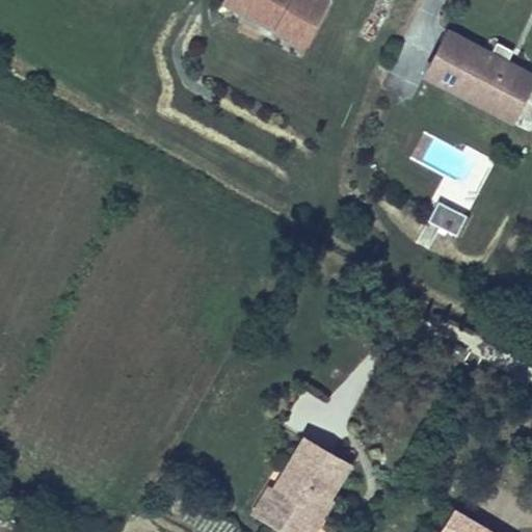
[(333,2),(328,0),(223,0),(221,4),(278,34),(284,25),(313,41),(333,2)]
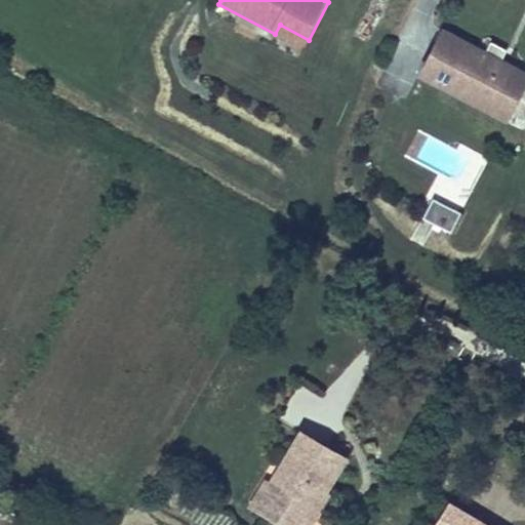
[(309,40),(280,25),(275,34),(304,49),(309,40)]
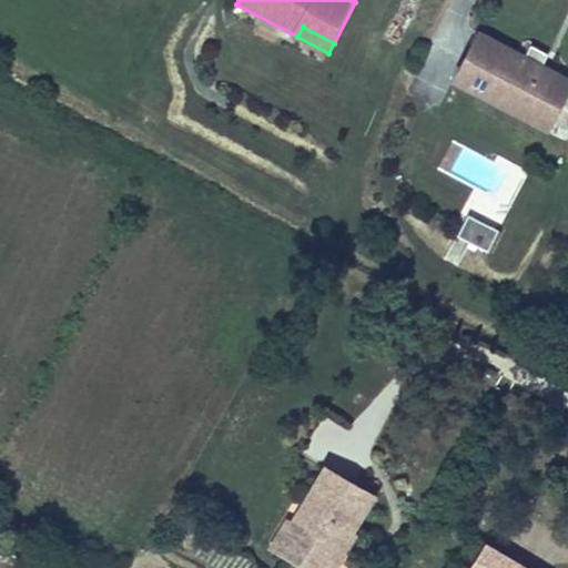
[(447,85),(545,137),(567,91),(567,82),(540,68),(546,57),(527,47),(521,58),(475,33),(447,85)]
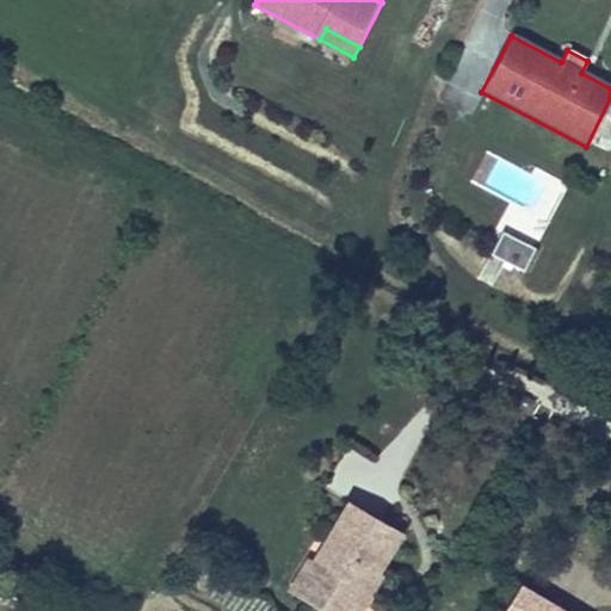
[(541,240),(567,187),(486,148),(469,183),(512,203),(503,222),(541,240)]
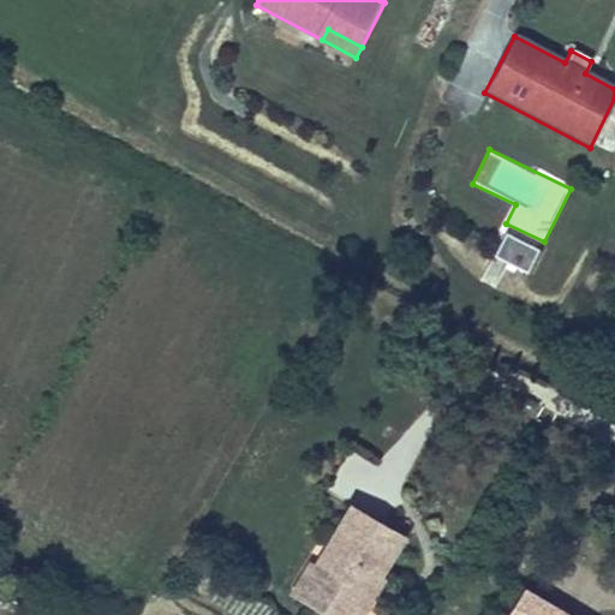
[(529,276),(542,252),(508,234),(496,260),(529,276)]
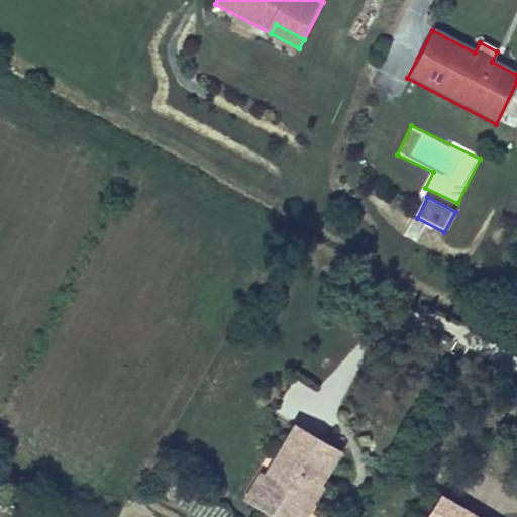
[(309,516),(316,507),(305,500),(315,483),(324,488),(344,454),(296,425),(277,457),(291,467),(280,485),(266,476),(262,474),(245,501),(272,516),(309,516)]
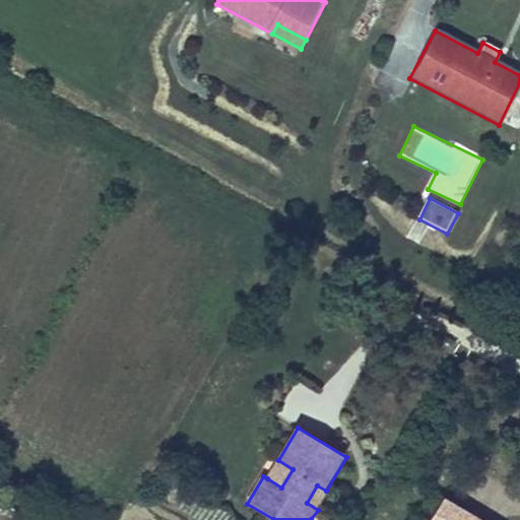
[(267,478),(281,488),(293,469),(278,460),(267,478)]
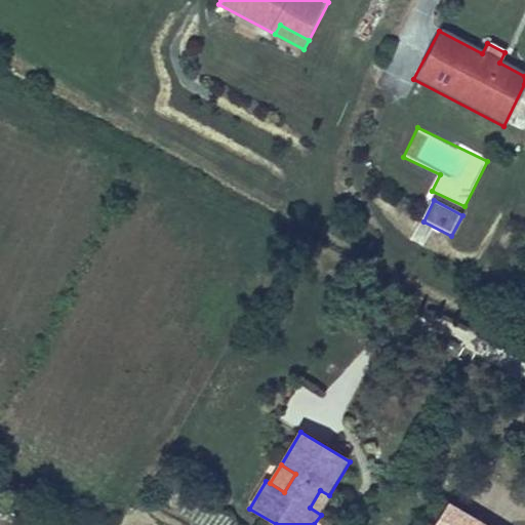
[(310,508),(321,515),(331,497),(329,495),(320,490),(310,508)]
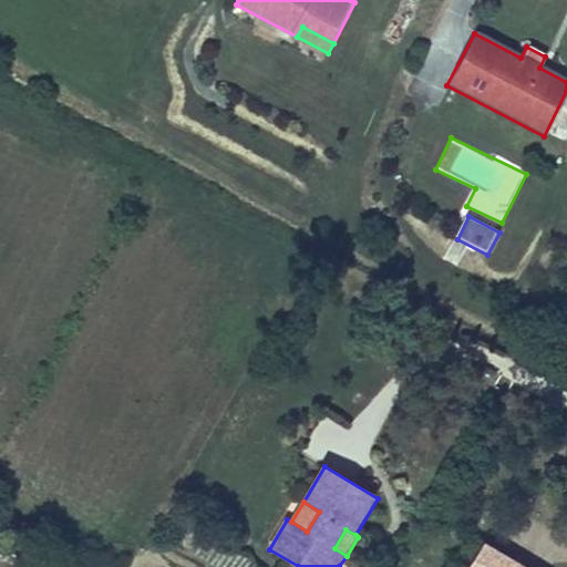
[(524,566),(486,544),(472,566),(524,566)]
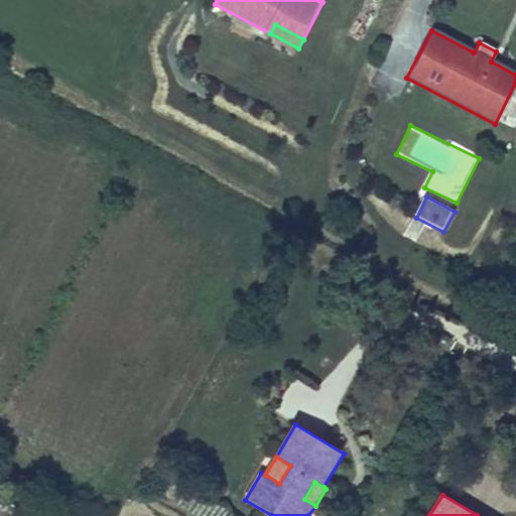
All buildings are outlined.
